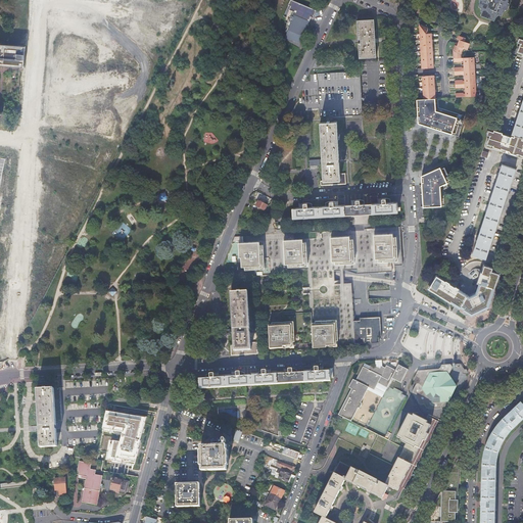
[(314,19),(317,11),(290,0),(283,17),(286,18),(289,11),(293,13),(290,19),(292,20),(285,39),(292,42),(292,41),(300,44),(308,24),(310,20),(311,18),(314,19)]
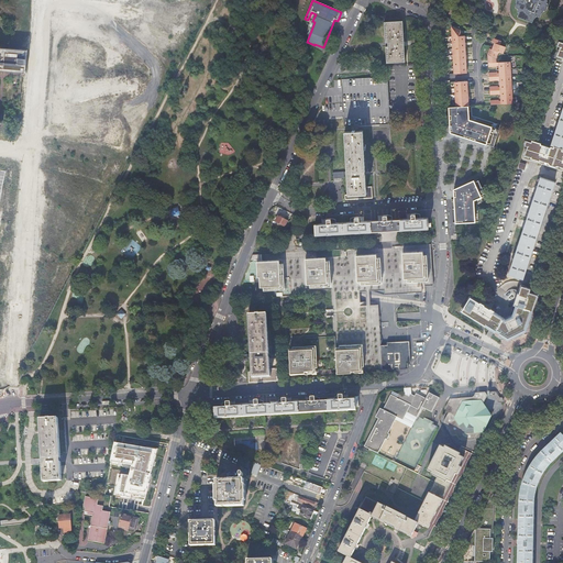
[(518,0),(519,1),(520,2),(519,3),(519,6),(518,9),(521,10),(520,12),(520,14),(522,15),(521,19),(536,23),(537,21),(539,19),(539,18),(539,17),(542,18),(543,14),(545,12),(545,11),(547,11),(549,9),(549,7),(550,7),(549,3),(548,3),(549,2),(548,0),(518,0)]
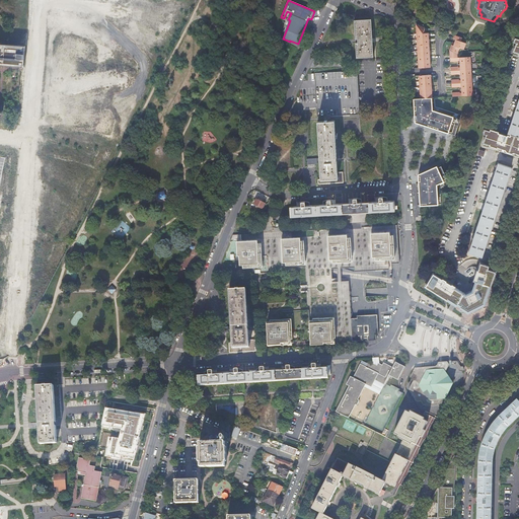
[(354,20),(357,59),(373,57),(372,39),(371,19),(354,20)]
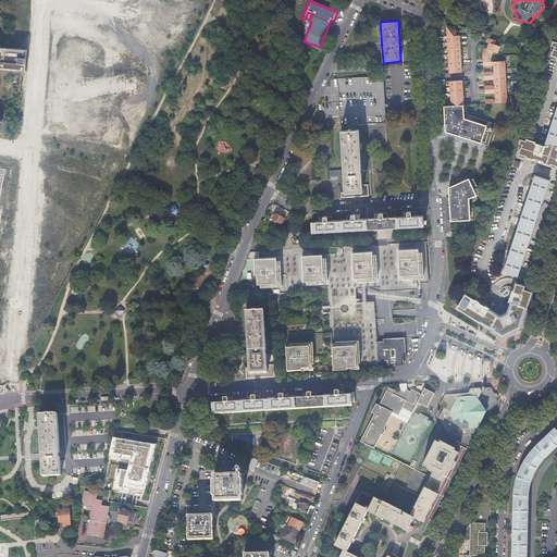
[(449,73),(462,72),(461,69),(461,62),(461,57),(461,51),(460,45),(460,39),(460,36),(456,36),(456,32),(456,28),(446,25),(447,37),(448,54),(448,67),(449,73)]
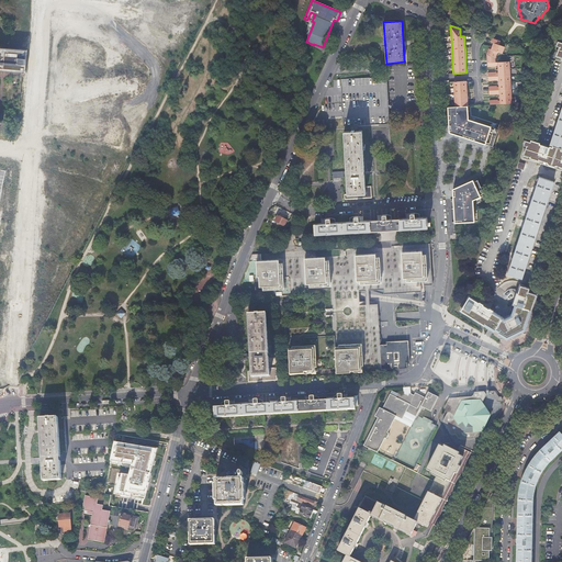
[(490,100),(490,104),(512,103),(512,96),(512,89),(510,82),(510,76),(510,68),(509,62),(496,63),(496,58),(497,55),(497,53),(503,54),(505,47),(499,45),(501,41),(493,38),(491,43),(494,43),(492,47),(490,46),(487,55),(487,67),(496,67),(496,66),(498,66),(498,74),(496,74),(496,72),(489,72),(489,81),(496,80),(496,79),(498,79),(499,87),(497,87),(497,86),(489,87),(490,94),(497,94),(497,93),(499,93),(501,101),(498,101),(498,100),(490,100)]
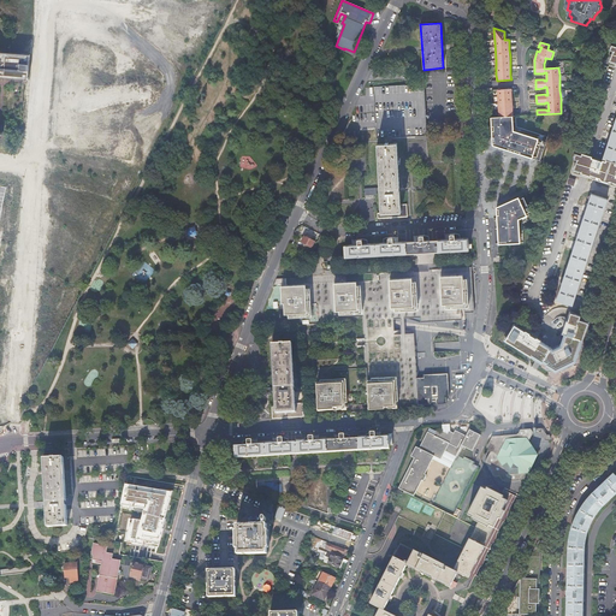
[(0,77),(28,81),(30,55),(3,53),(0,51),(0,77)]
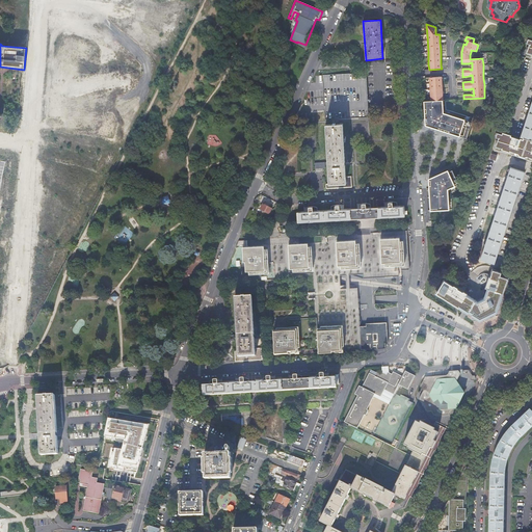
[(323,75),(325,120),(369,116),(367,73),(323,75)]
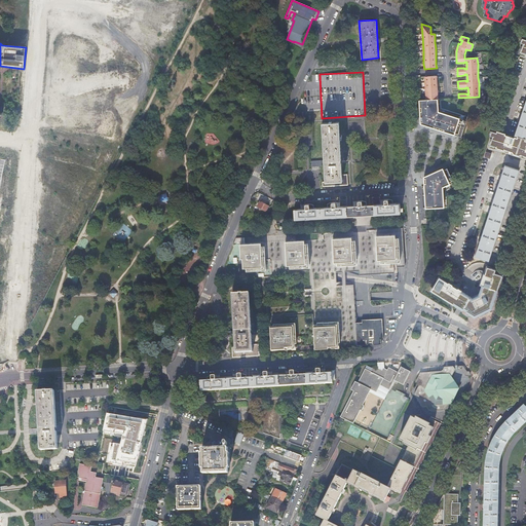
[(425,94),(425,100),(438,99),(438,96),(437,90),(437,84),(437,79),(437,76),(424,77),(424,82),(425,88),(425,94)]
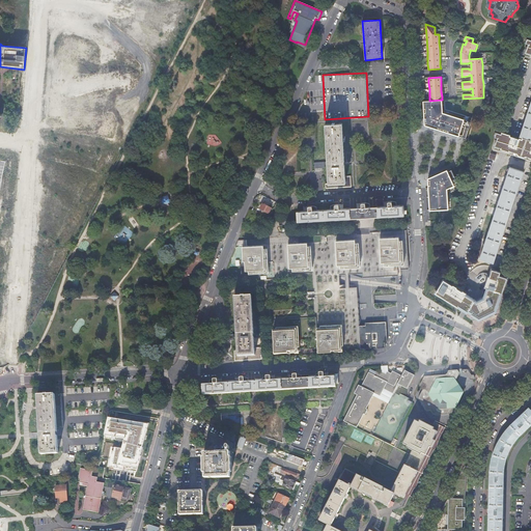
[(424,123),(425,126),(466,138),(471,121),(443,113),(442,100),(429,101),(423,102),(424,116),(424,119),(425,118),(426,123),(424,123)]
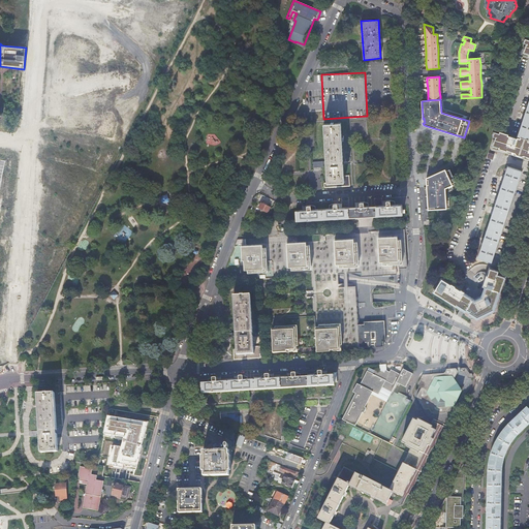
[(528,102),(525,116),(520,131),(528,134),(528,102)]
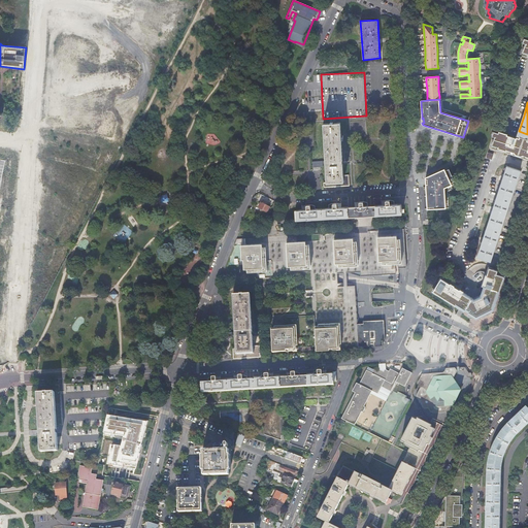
[(350,186),(350,174),(344,175),(340,123),(334,123),(334,122),(331,123),(331,124),(324,124),(326,161),(312,162),(314,168),(316,167),(323,167),(323,164),(326,164),(327,183),(324,183),(324,188),(350,186)]
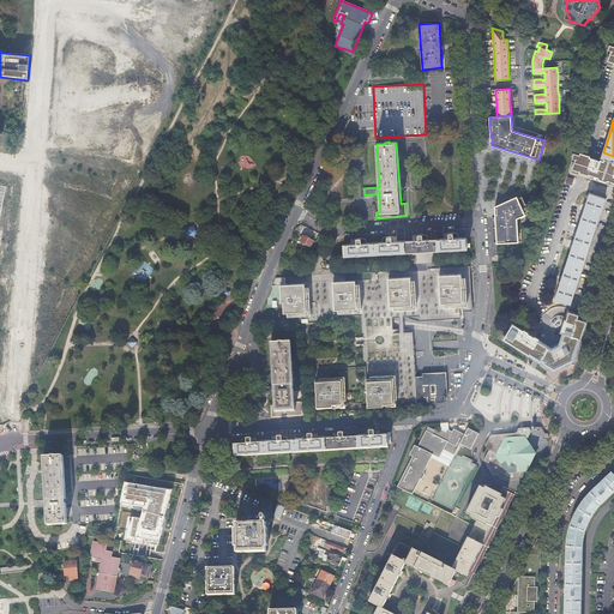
[(613,164),(603,161),(601,161),(593,158),(590,158),(591,156),(588,156),(581,152),(581,155),(575,154),(573,158),(577,158),(575,164),(573,168),(579,170),(581,170),(581,172),(587,174),(590,175),(590,174),(593,175),(595,176),(599,178),(601,180),(607,181),(609,180),(613,181),(613,164)]
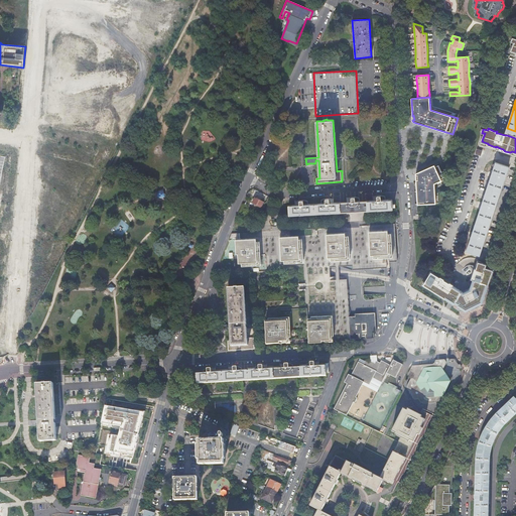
[(508,133),(507,135),(515,138),(515,136),(515,135),(515,131),(507,128),(505,133),(508,133)]
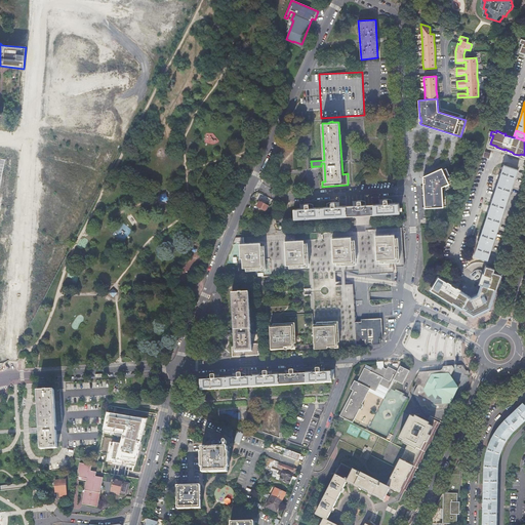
[(518,170),(503,165),(501,171),(502,171),(500,177),(499,182),(498,182),(494,196),(490,209),(481,238),(475,255),(487,259),(508,200),(511,191),(510,191),(511,188),(513,188),(518,170)]
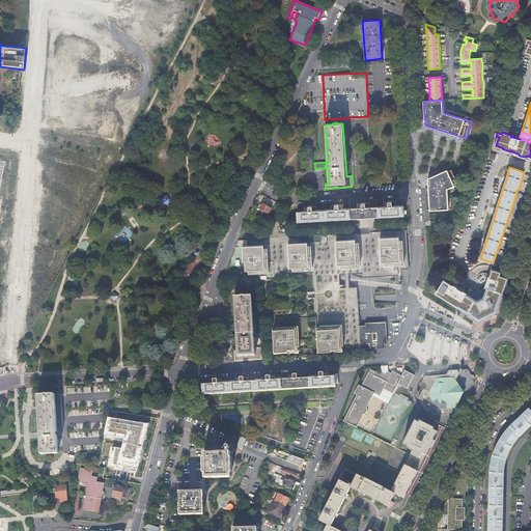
[(429,210),(451,208),(450,192),(459,188),(451,168),(428,178),(427,180),(429,180),(429,183),(429,185),(428,186),(429,210)]
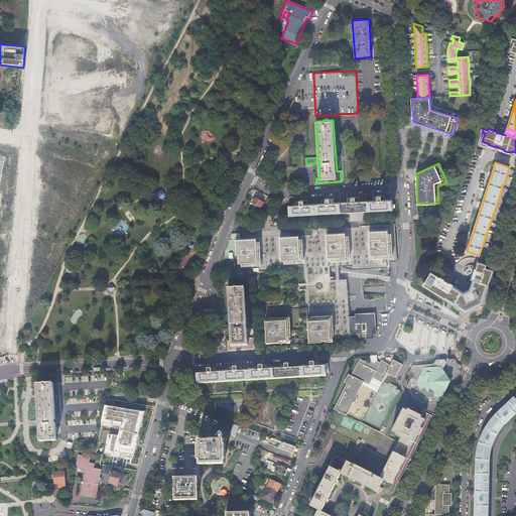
[(230,177),(223,194),(228,196),(235,179),(230,177)]
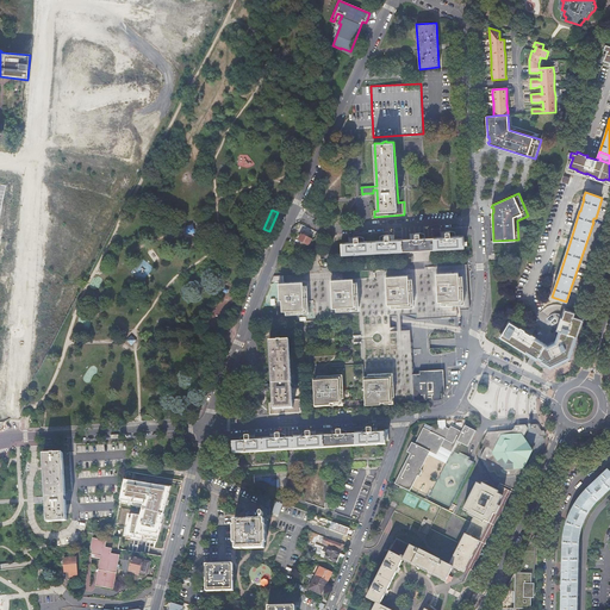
[(186,236),(195,234),(193,225),(184,228),(186,236)]
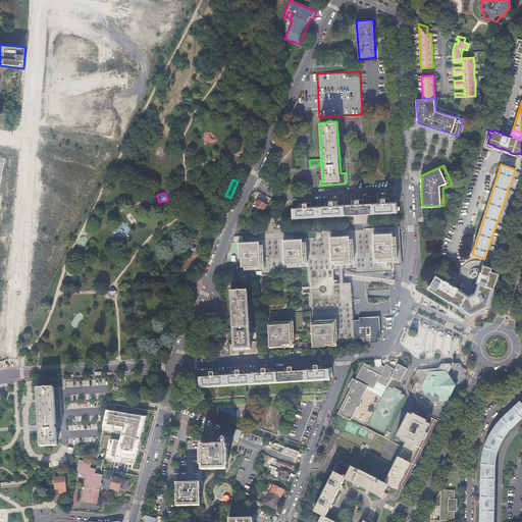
[(264,209),(266,204),(265,204),(268,198),(261,194),(256,205),(260,207),(264,209)]
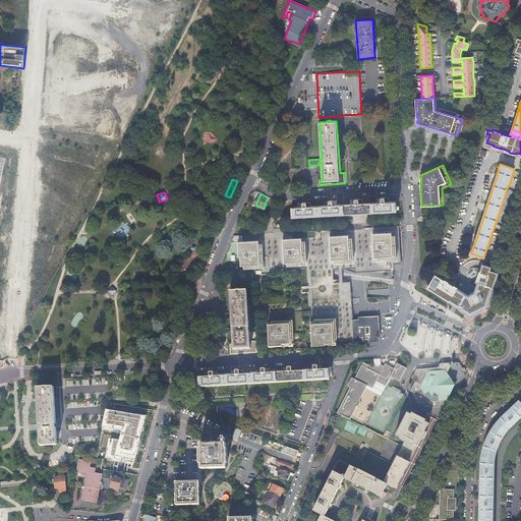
[(397,210),(397,207),(397,201),(390,201),(390,198),(389,198),(388,197),(387,197),(386,197),(385,197),(384,197),(383,197),(382,197),(381,197),(381,198),(380,198),(377,198),(377,203),(364,203),(363,200),(363,199),(362,199),(361,199),(360,199),(359,199),(359,198),(358,198),(357,198),(356,198),(356,199),(355,199),(352,199),(351,200),(351,204),(349,204),(338,205),(338,200),(336,200),(334,200),(333,200),(332,200),(331,200),(330,200),(329,200),(328,200),(327,201),(326,201),(325,201),(325,206),(311,206),(311,203),(310,203),(309,203),(308,201),(307,201),(306,201),(305,201),(304,201),(303,201),(302,203),(300,203),(298,203),(298,207),(292,208),(292,217),(350,214),(397,211),(397,210)]
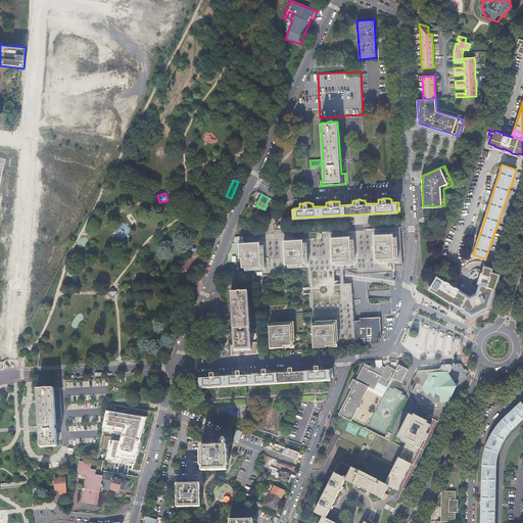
[(283,240),(285,264),(287,264),(288,268),(301,267),(304,306),(268,308),(269,316),(268,316),(268,326),(270,349),(283,348),(287,348),(303,347),(313,346),(326,346),(329,345),(338,345),(345,344),(348,344),(354,344),(365,343),(364,338),(367,338),(368,343),(379,343),(379,340),(379,338),(378,320),(360,321),(353,321),(351,283),(344,283),(341,284),(335,284),(334,282),(334,276),(334,271),(340,271),(343,270),(358,270),(358,273),(393,271),(394,271),(395,271),(395,266),(394,262),(398,260),(397,257),(402,257),(400,227),(366,229),(330,231),(320,231),(318,231),(299,232),(300,239),(283,240)]
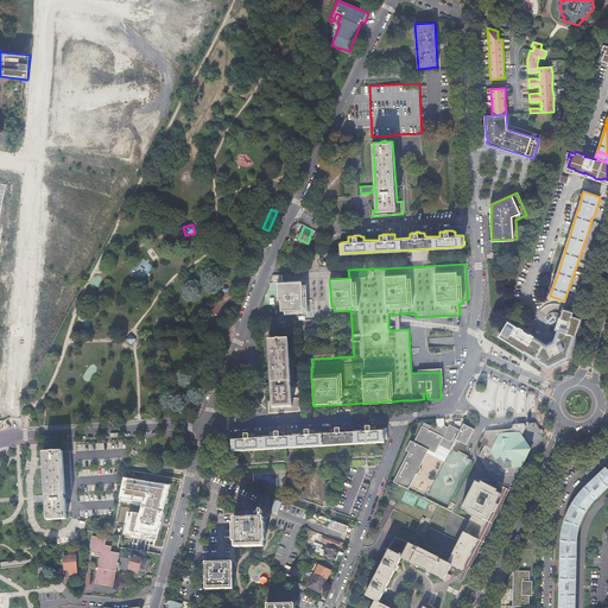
[(282,274),(272,276),(270,283),(277,283),(278,299),(280,299),(282,310),(284,310),(284,314),(291,314),(297,314),(306,312),(306,302),(306,297),(305,285),(302,285),(302,282),(295,282),(283,283),(282,274)]
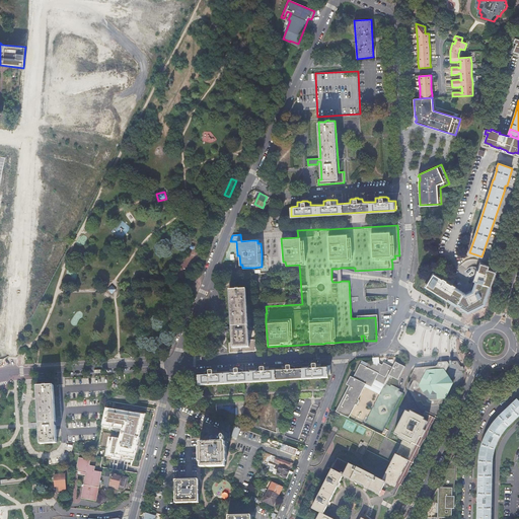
[(426,287),(431,290),(431,289),(438,293),(437,294),(446,299),(446,298),(453,302),(452,303),(457,305),(457,304),(461,306),(460,307),(466,311),(466,310),(467,310),(469,309),(470,311),(473,309),(477,307),(482,305),(485,304),(484,302),(486,301),(487,301),(488,297),(489,293),(491,289),(495,277),(496,272),(493,271),(489,270),(490,266),(485,265),(482,263),(479,270),(478,269),(476,274),(474,281),(477,282),(476,286),(475,285),(474,288),(475,290),(473,291),(470,292),(466,294),(465,293),(464,293),(460,291),(455,288),(452,286),(449,284),(446,282),(443,280),(439,278),(434,274),(434,275),(432,277),(428,284),(426,287)]
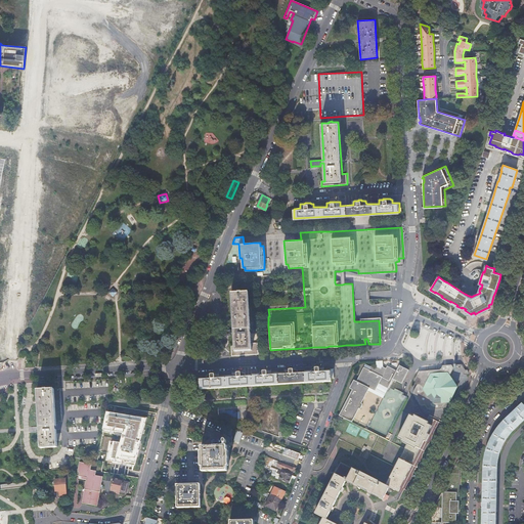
[(118,293),(113,288),(108,293),(114,297),(118,293)]
